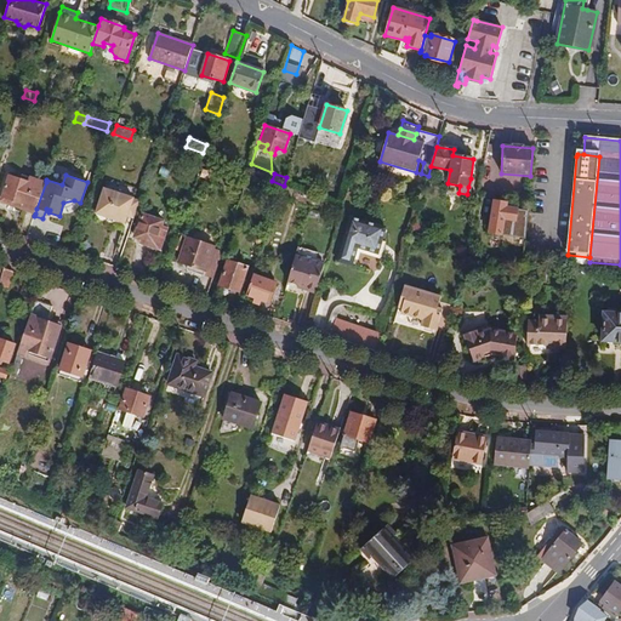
[(17,203),(36,209),(46,182),(30,177),(29,182),(9,176),(0,200),(0,201),(16,208),(17,203)]
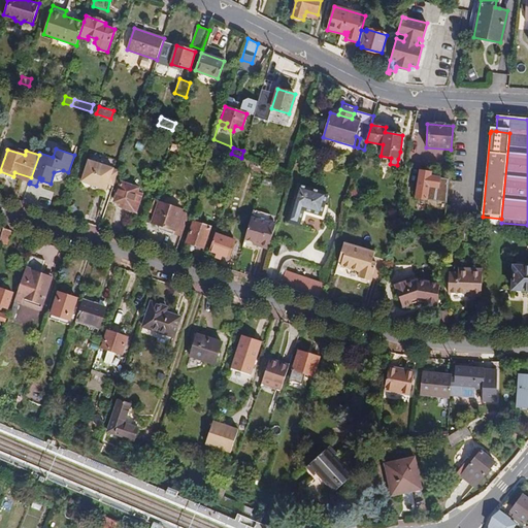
[(91,155),(83,182),(106,190),(108,185),(109,182),(114,184),(119,170),(113,169),(116,163),(91,155)]
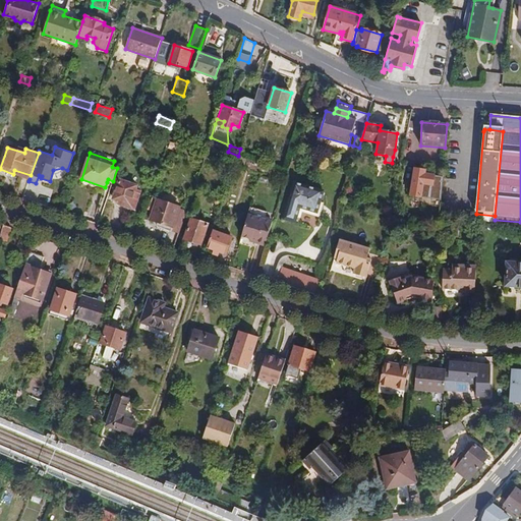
[(414,169),(410,194),(429,197),(431,185),(432,185),(433,174),(425,173),(425,170),(414,169)]
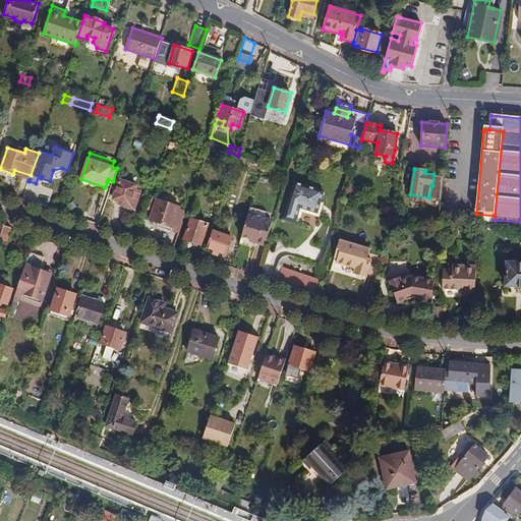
[(14,170),(13,174),(30,179),(31,175),(14,170)]
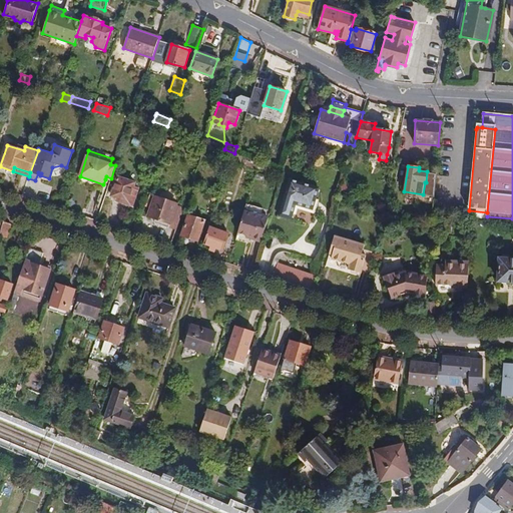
[(118,177),(112,195),(116,197),(128,201),(133,185),(134,182),(118,177)]
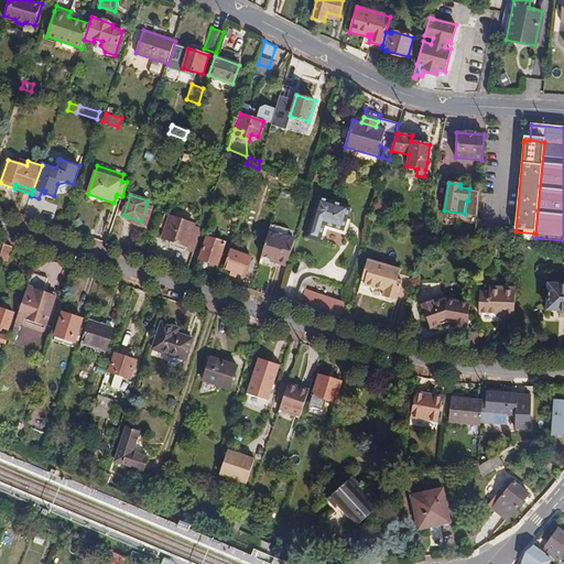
[(305,236),(318,239),(323,223),(343,229),(346,217),(349,207),(318,197),(305,236)]
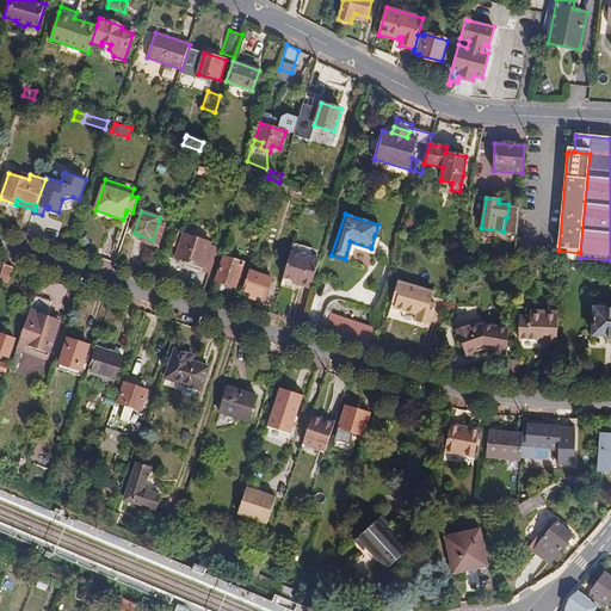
[(414,235),(418,226),(419,222),(409,220),(406,232),(414,235)]
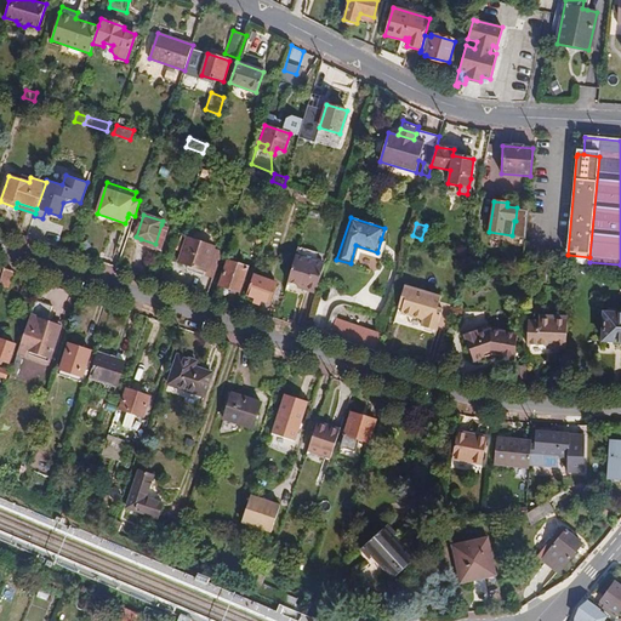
[(169,227),(161,224),(155,244),(154,249),(160,251),(169,227)]
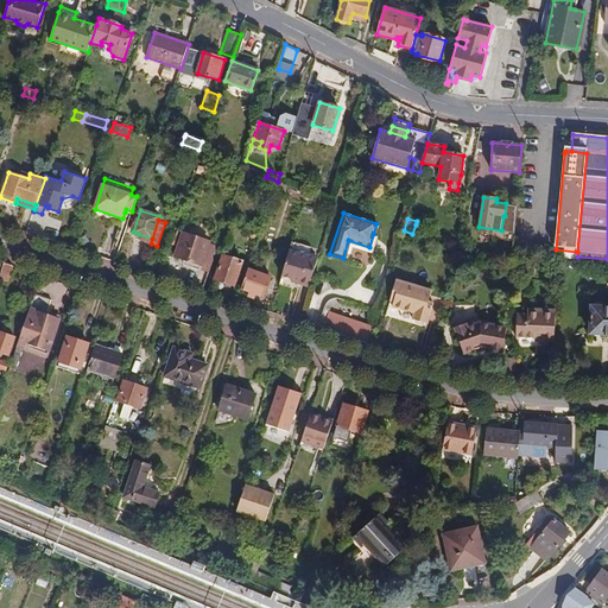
[(184,232),(176,258),(201,266),(209,240),(184,232)]
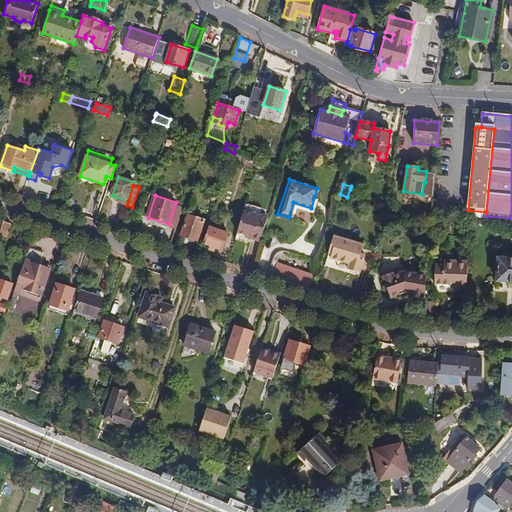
[(127,205),(128,201),(116,197),(115,201),(127,205)]
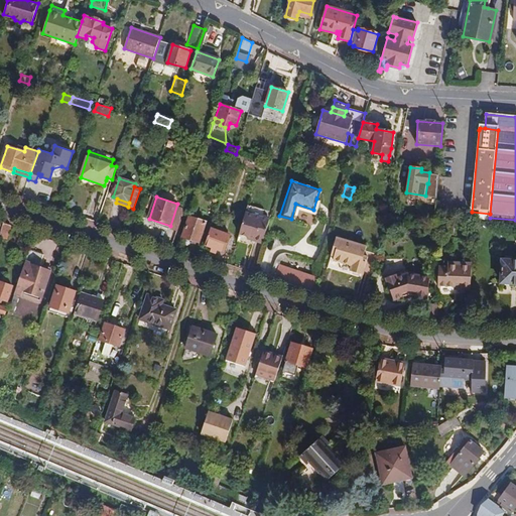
[(248,206),(240,235),(248,237),(254,239),(254,241),(263,244),(270,220),(262,217),(264,212),(248,206)]
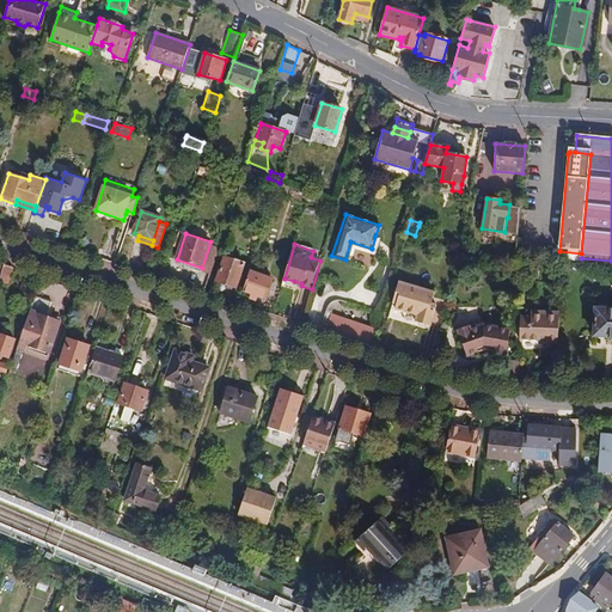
[(225,257),(216,281),(237,288),(245,263),(225,257)]
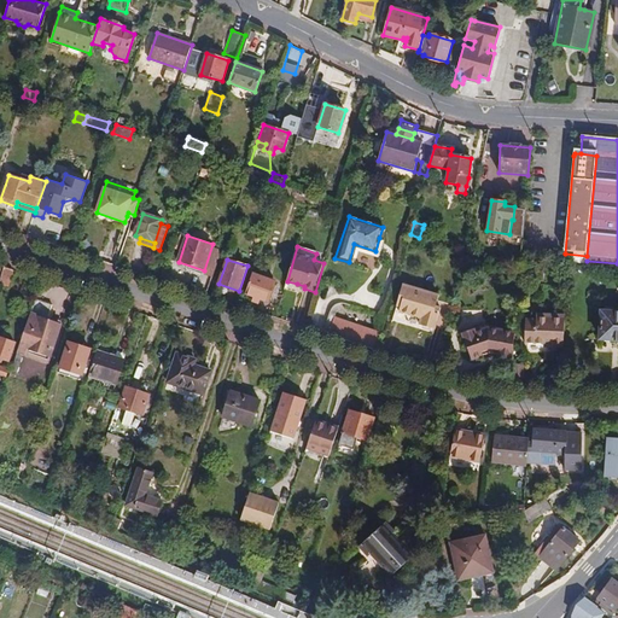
[(187,266),(186,269),(203,275),(204,270),(187,266)]
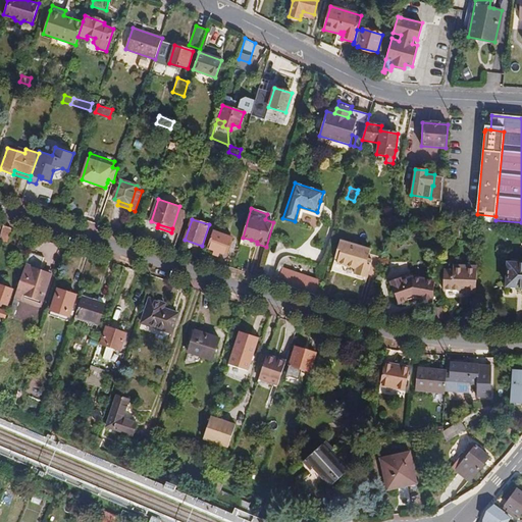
[(10,228),(3,226),(0,235),(0,239),(6,242),(10,228)]
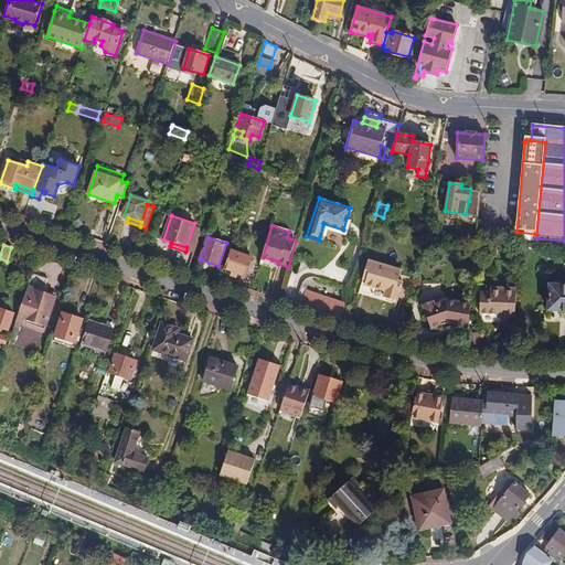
[(231,251),(225,268),(233,270),(238,273),(245,275),(252,257),(231,251)]
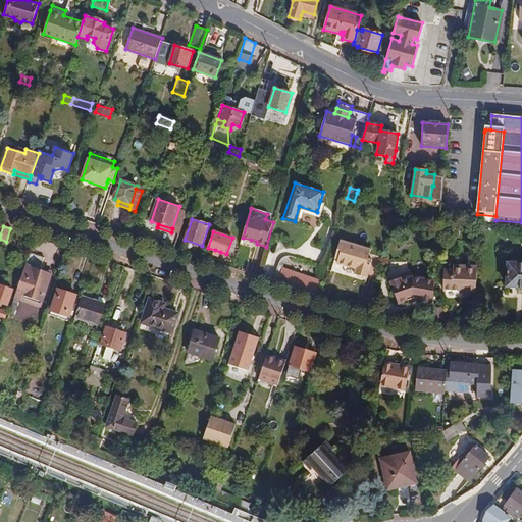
[(368,258),(370,249),(340,240),(336,251),(341,252),(337,263),(355,268),(353,274),(367,278),(373,260),(368,258)]
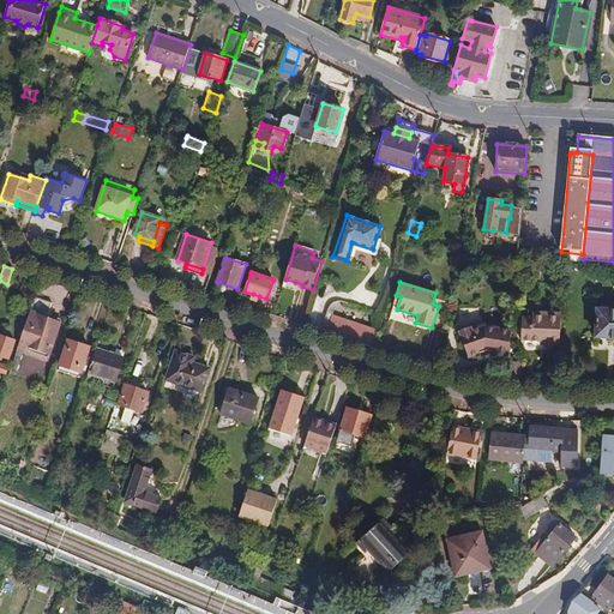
[(52,304),(42,301),(37,317),(29,314),(17,350),(49,360),(59,327),(46,323),(47,319),(52,304)]
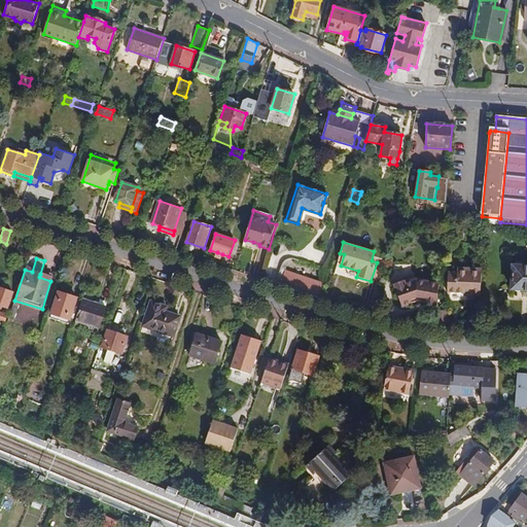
[(526,266),(513,266),(511,289),(526,289),(526,266)]
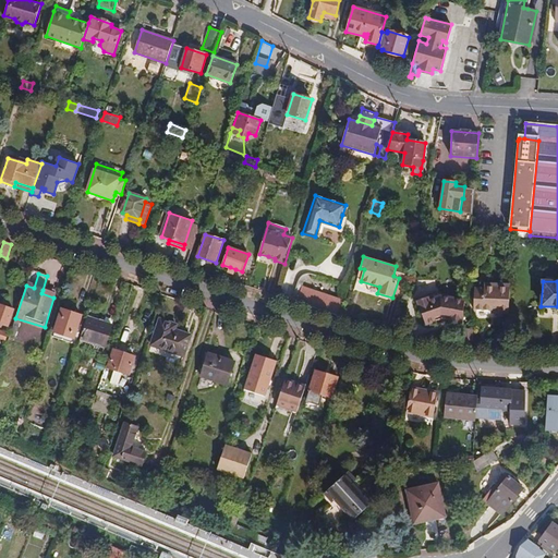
[(496,313),(508,313),(509,286),(484,284),(484,289),(474,289),(474,308),(492,308),(496,308),(496,313)]
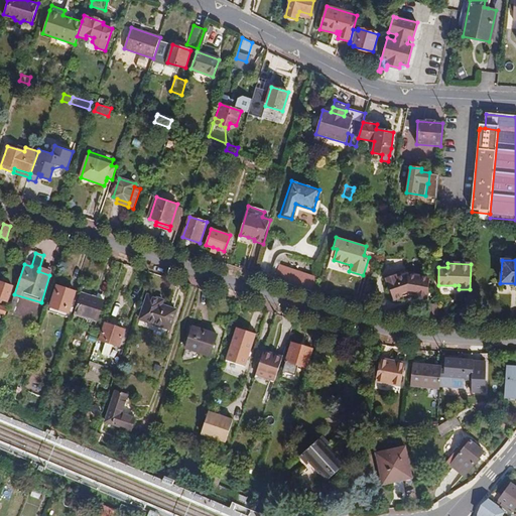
[(274,279),(313,292),(316,278),(279,266),(274,279)]
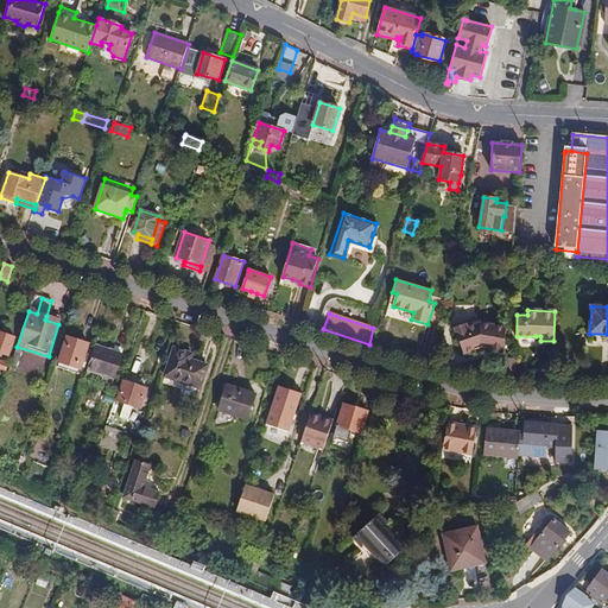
[(467,323),(454,328),(463,354),(481,348),(502,355),(502,352),(505,352),(506,325),(480,321),(468,325),(467,323)]
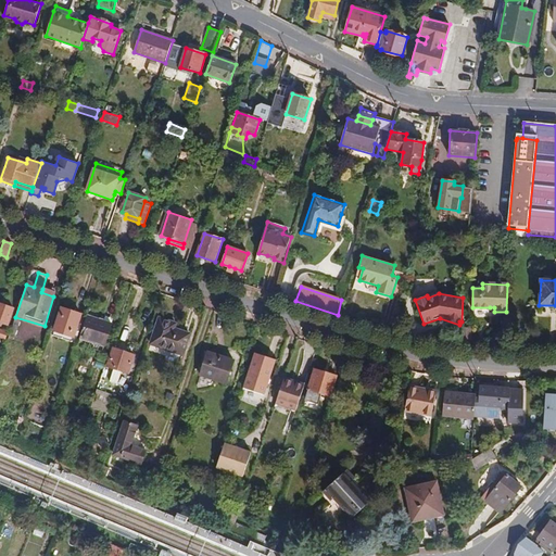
[(0,304),(0,326),(1,327),(2,323),(8,325),(13,308),(0,304)]
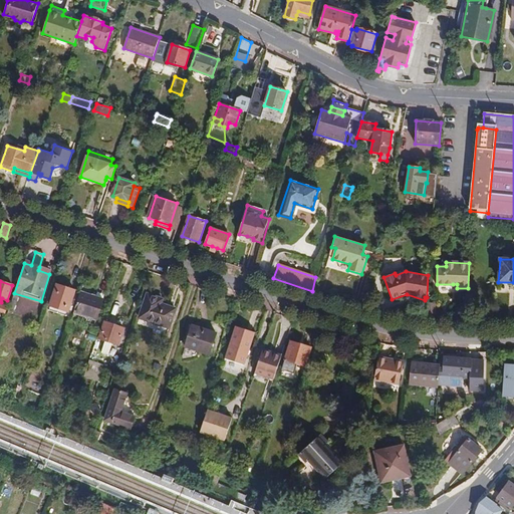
[(56,284),(49,305),(68,311),(75,290),(56,284)]
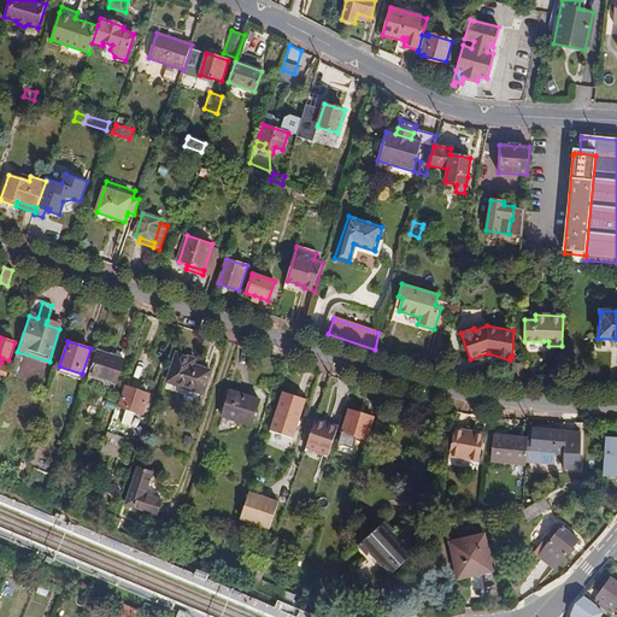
[(97,351),(88,375),(117,385),(125,359),(97,351)]
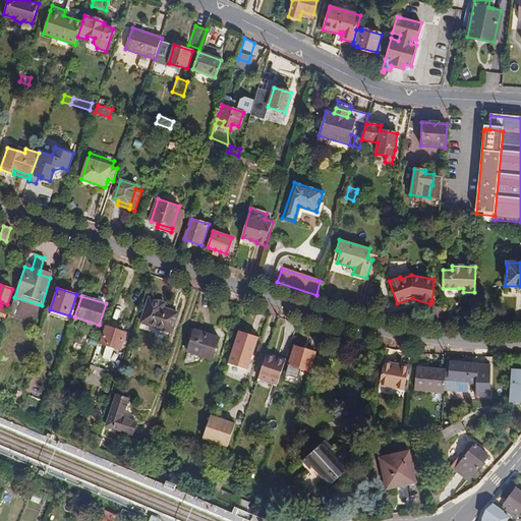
[(14,298),(9,312),(14,313),(19,299),(14,298)]
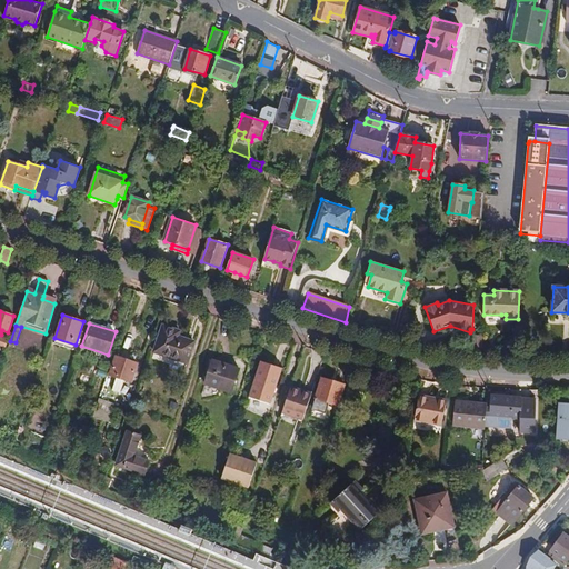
[(177,330),(163,326),(153,352),(187,363),(195,341),(179,336),(175,335),(177,330)]
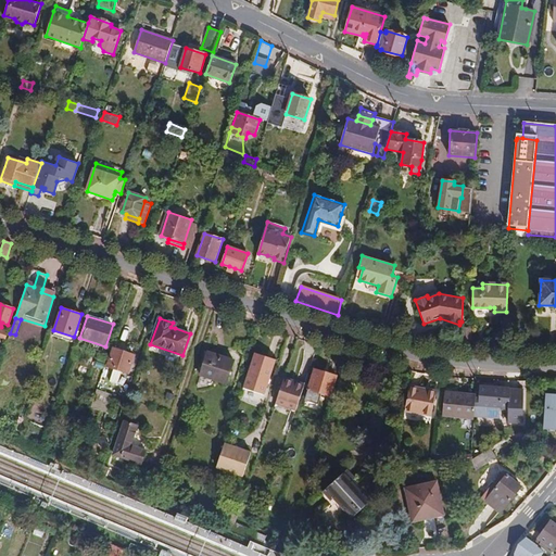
[(460,327),(459,344),(469,345),(471,328),(460,327)]
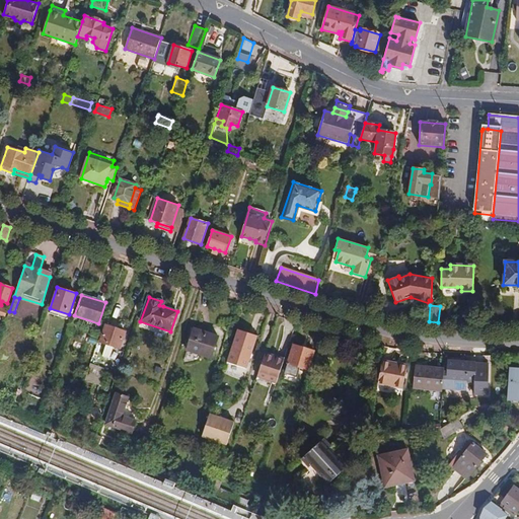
[(105,325),(100,342),(106,344),(114,346),(120,349),(126,331),(105,325)]
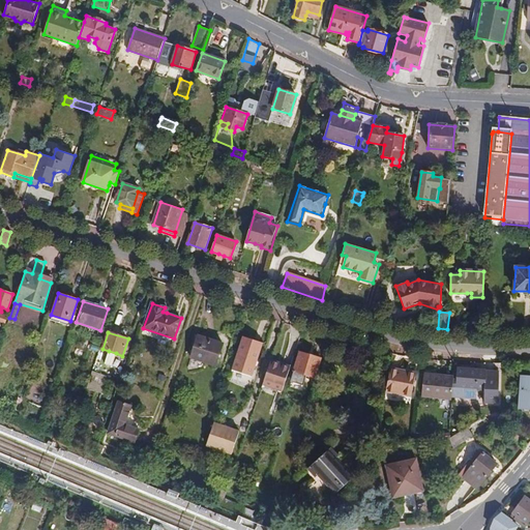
[(198,335),(190,358),(215,366),(223,344),(198,335)]
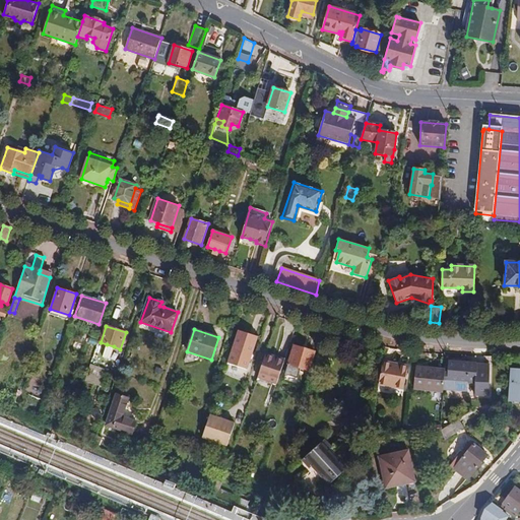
[(238,329),(226,364),(247,371),(258,336),(238,329)]
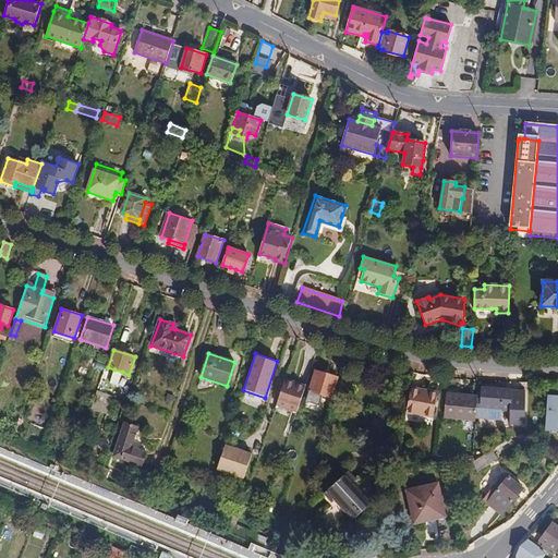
[(118,385),(122,372),(114,370),(110,383),(118,385)]
